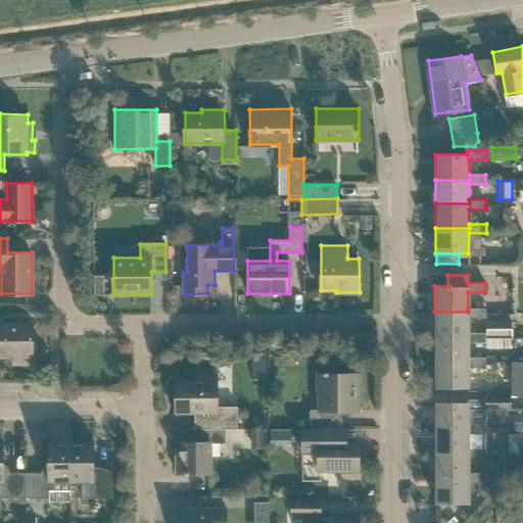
[(486,307),(468,307),(468,312),(434,312),(434,336),(468,336),(468,332),(468,317),(486,317),(486,307)]
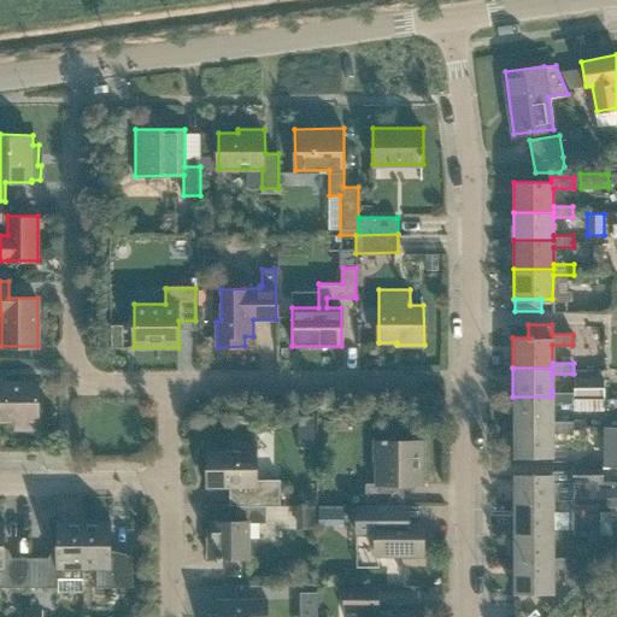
[(574,397),(604,397),(604,377),(574,378),(574,392),(574,397)]
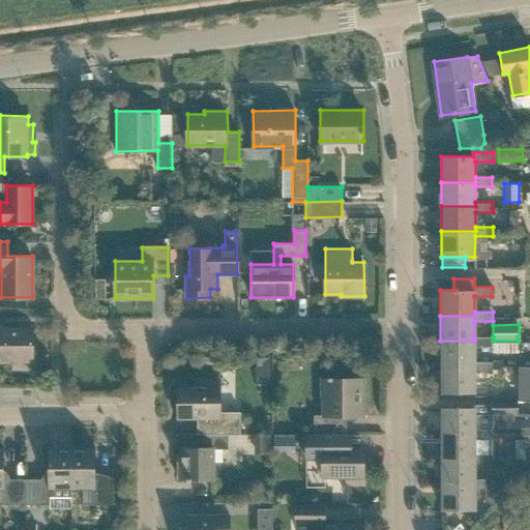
[(0,362),(13,362),(13,369),(16,367),(16,371),(32,371),(32,367),(34,367),(34,329),(21,329),(21,333),(9,333),(9,329),(0,329),(0,362)]
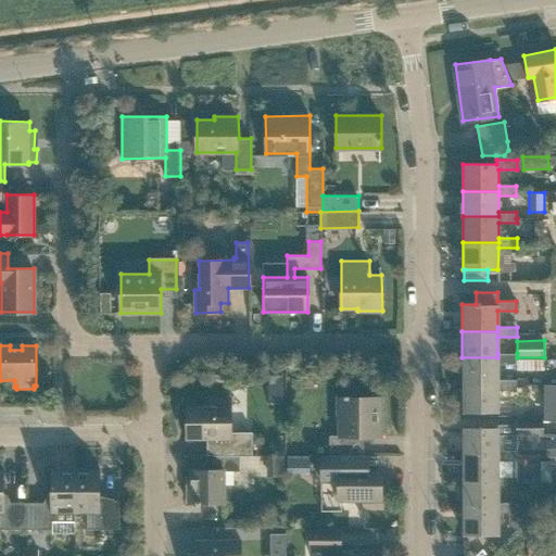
[(544,357),(517,357),(517,353),(497,353),(497,357),(462,357),(462,383),(497,383),(497,379),(497,364),(517,364),(517,370),(544,370),(544,357)]
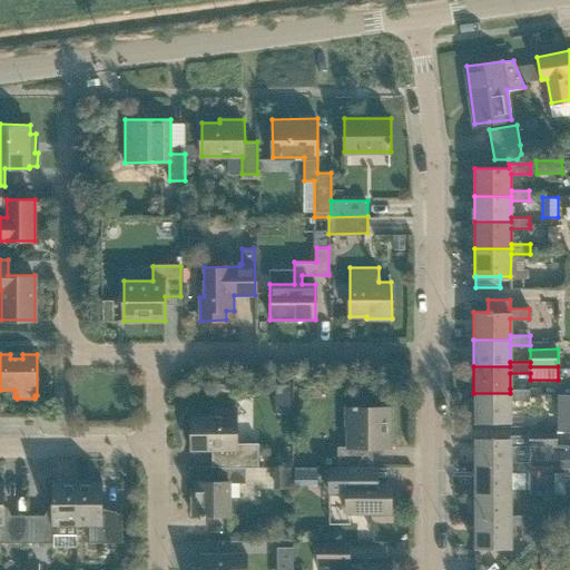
[(292,384),(276,385),(276,397),(292,396),(292,384)]
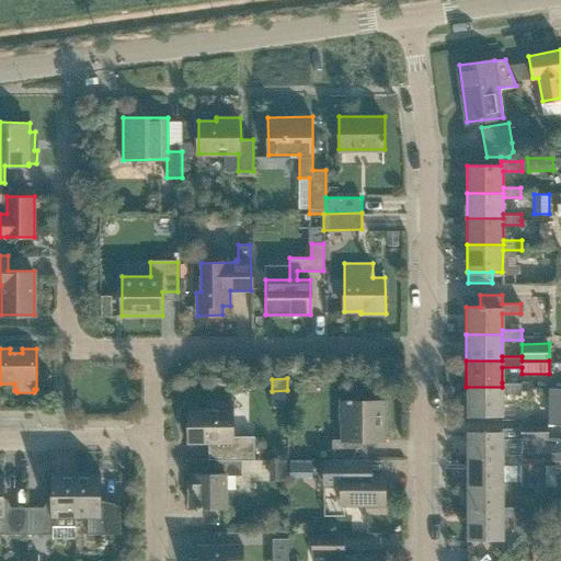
[(502,387),(466,387),(466,414),(502,414),(502,393),(522,393),(522,382),(502,382),(502,387)]
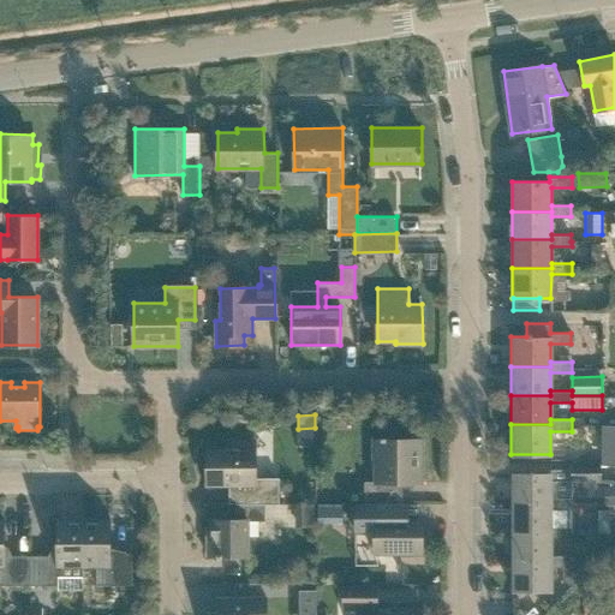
[(364,483),(364,506),(398,506),(398,505),(402,505),(402,483),(422,483),(422,440),(372,439),(372,461),(381,461),(380,483),(364,483)]
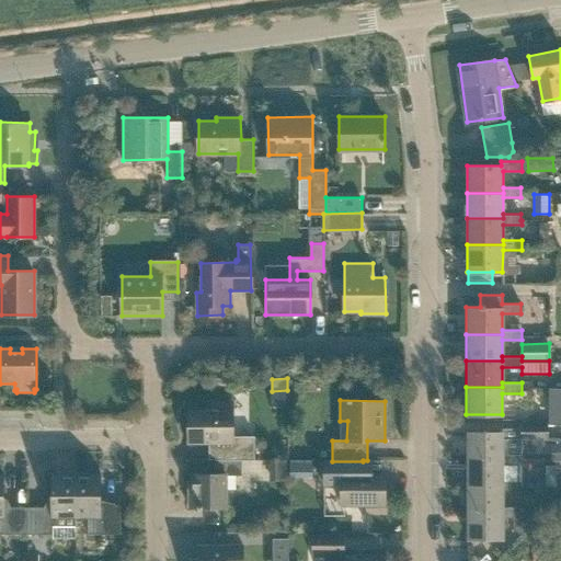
[(208,409),(189,409),(189,444),(215,444),(216,460),(254,460),(254,436),(232,436),(232,401),(208,401),(208,409)]
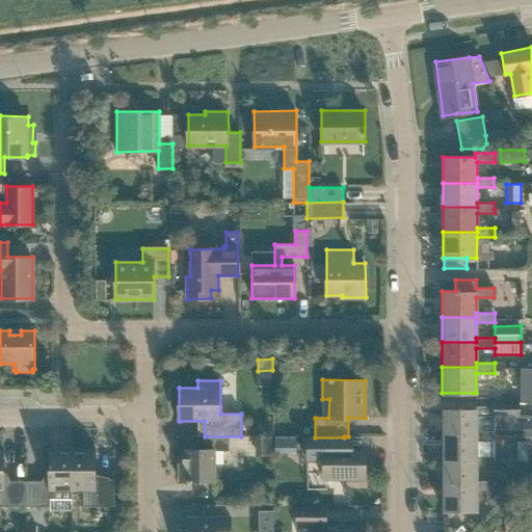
[(531,390),(521,391),(521,402),(524,401),(531,401),(531,390)]
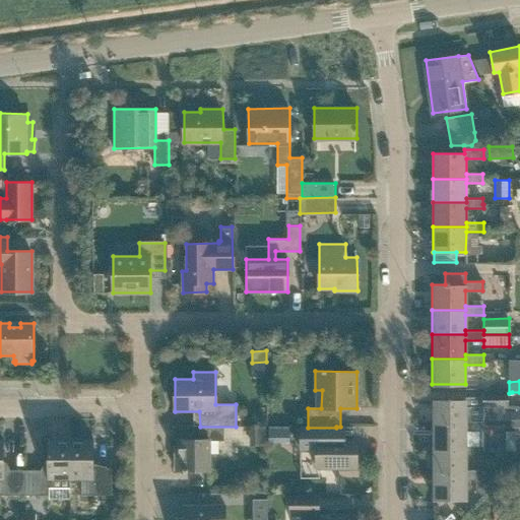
[(465,399),(433,399),(433,425),(466,425),(466,420),(482,420),(482,407),(508,407),(508,406),(508,393),(499,393),(482,393),(483,396),(465,396),(465,399)]
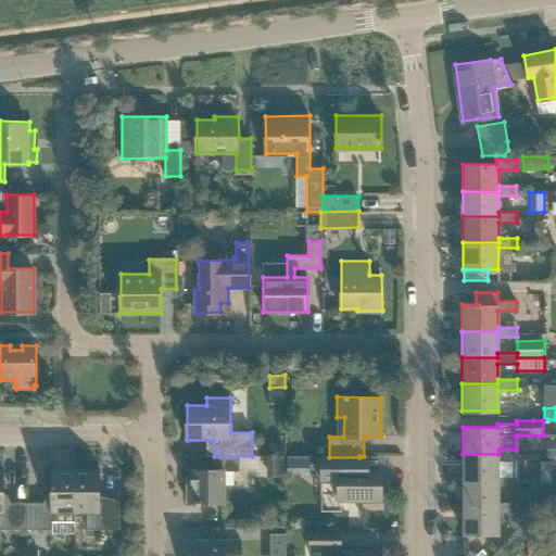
[(260,432),(254,431),(254,443),(264,443),(265,437),(260,432)]
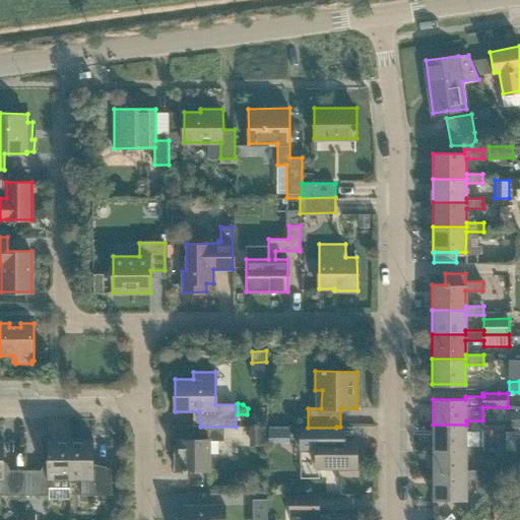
[(466,425),(433,425),(433,449),(466,449),(466,446),(482,446),(482,420),(466,420),(466,425)]
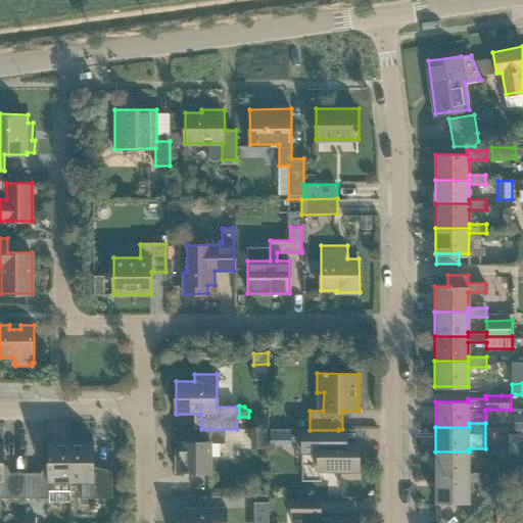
[(291,429),(271,429),(271,444),(291,444),(291,429)]
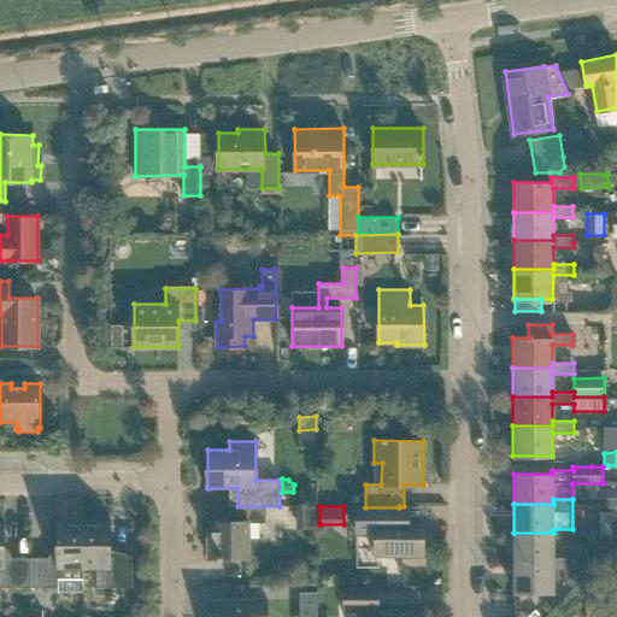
[(238,522),(209,522),(209,558),(218,558),(218,559),(223,559),(223,558),(251,557),(250,539),(259,539),(259,523),(266,523),(266,507),(238,507),(238,522)]
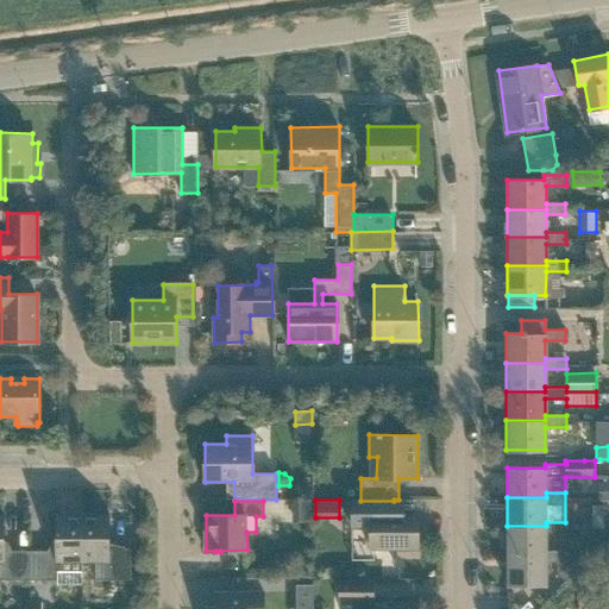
[(360,501),(352,501),(352,527),(370,527),(370,548),(418,548),(418,514),(403,514),(403,501),(394,501),(360,501)]
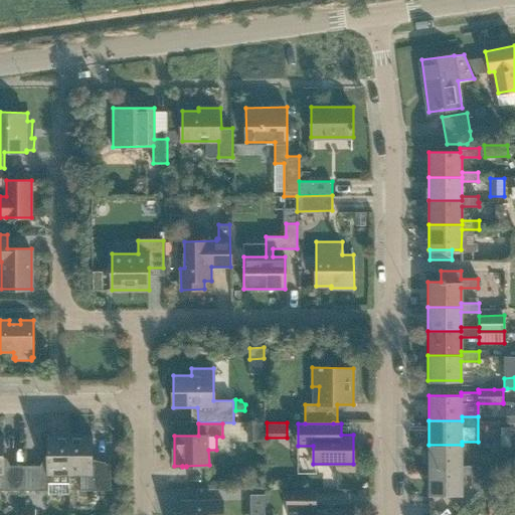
[(0,490),(25,490),(25,462),(4,462),(4,435),(0,434),(0,490)]
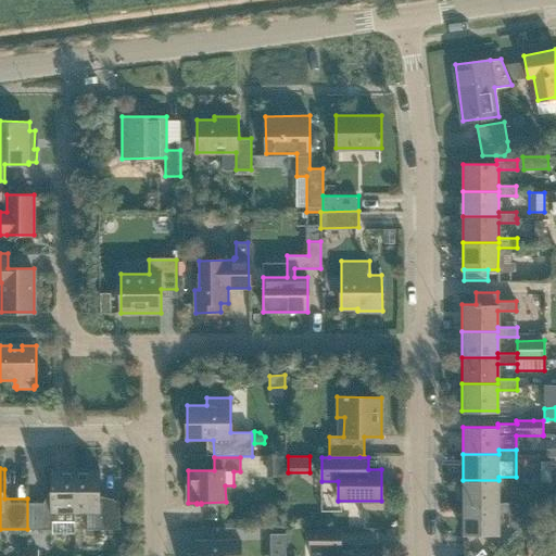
[(76,533),(76,513),(76,469),(51,469),(51,498),(27,498),(27,529),(52,529),(52,533),(76,533)]
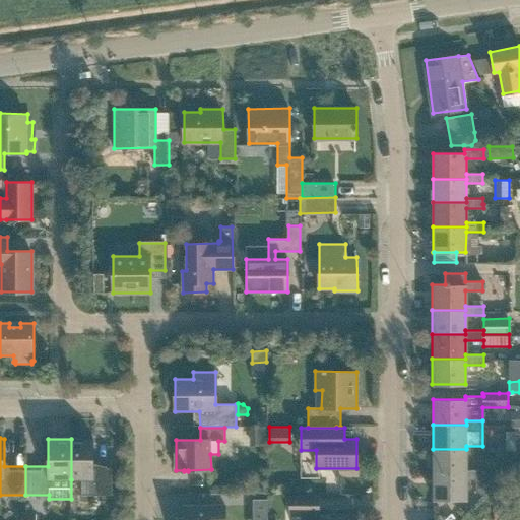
[(93,439),(71,439),(71,479),(81,479),(81,495),(112,495),(112,468),(93,468),(93,439)]
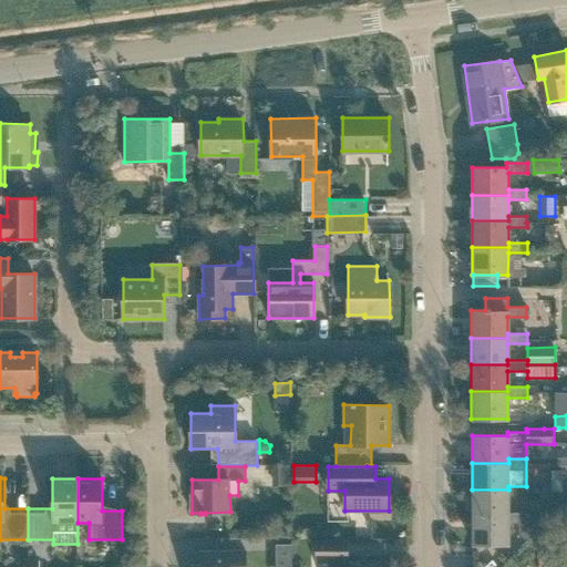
[(526,486),(508,486),(508,490),(472,490),(472,516),(508,516),(508,513),(508,496),(526,496),(526,486)]
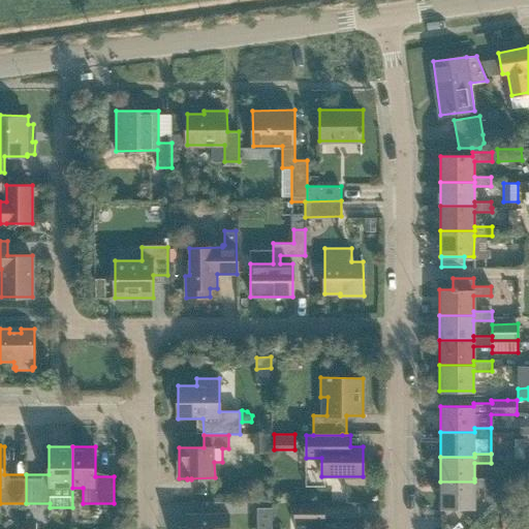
[(492,471),(492,484),(508,484),(508,471),(492,471)]
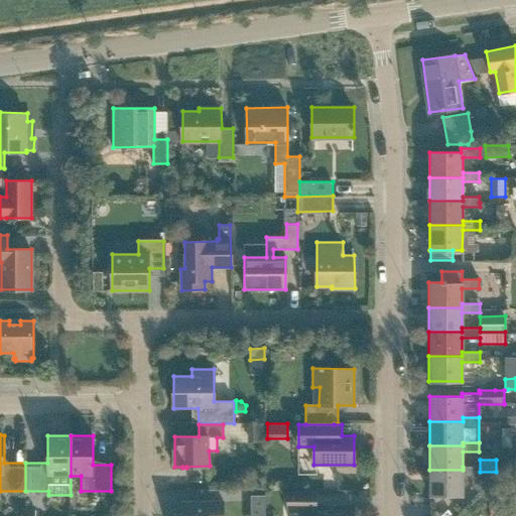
[(479,467),(463,467),(463,470),(429,470),(429,495),(463,495),(463,476),(472,476),(472,490),(481,490),(493,476),(493,473),(479,473),(479,467)]
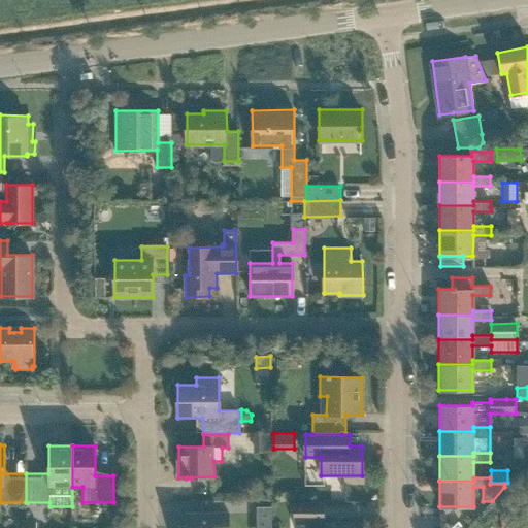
[(295,501),(295,523),(306,523),(305,527),(362,527),(363,522),(324,522),(324,501),(295,501)]
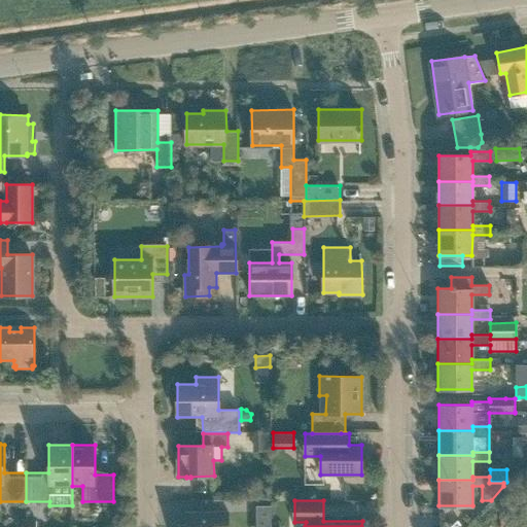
[(256,505),(255,526),(271,526),(271,505),(256,505)]
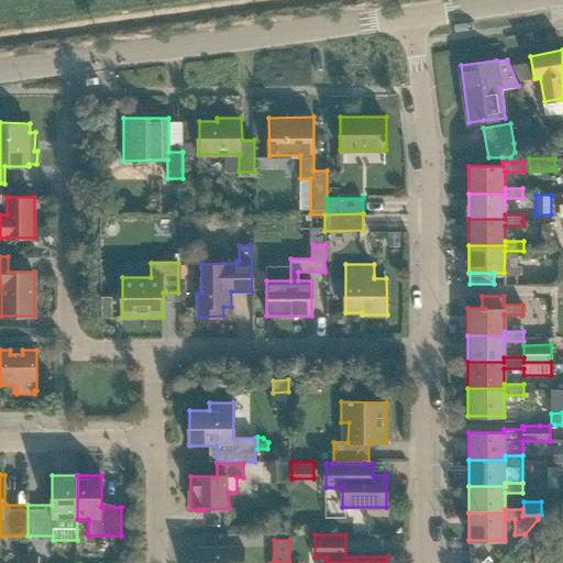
[(203,561),(190,561),(189,562),(244,562),(244,548),(203,548),(203,561)]
